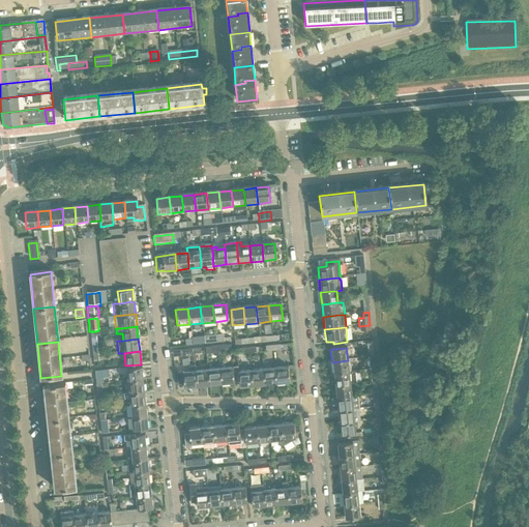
[(348,360),(332,362),(333,375),(349,373),(348,360)]
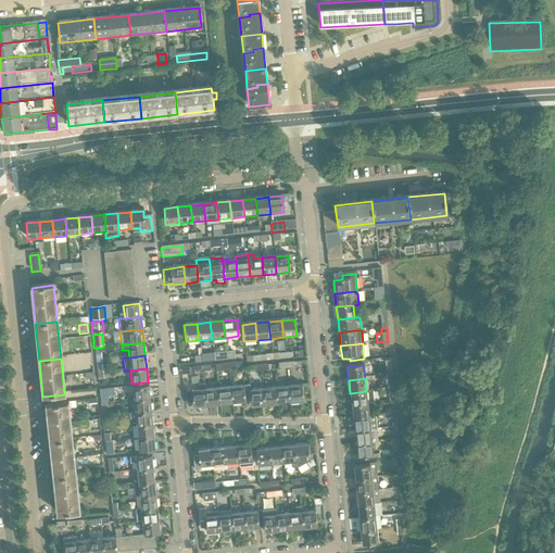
[(186,404),(192,403),(192,409),(205,407),(204,390),(203,385),(198,386),(199,391),(185,392),(186,404)]
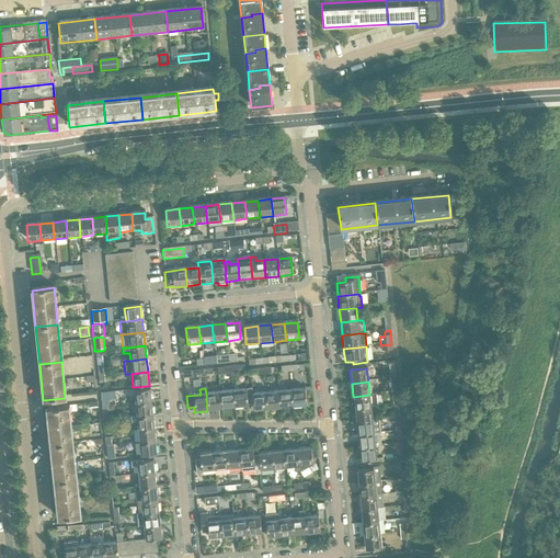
[(135,405),(151,402),(149,389),(134,391),(135,405)]
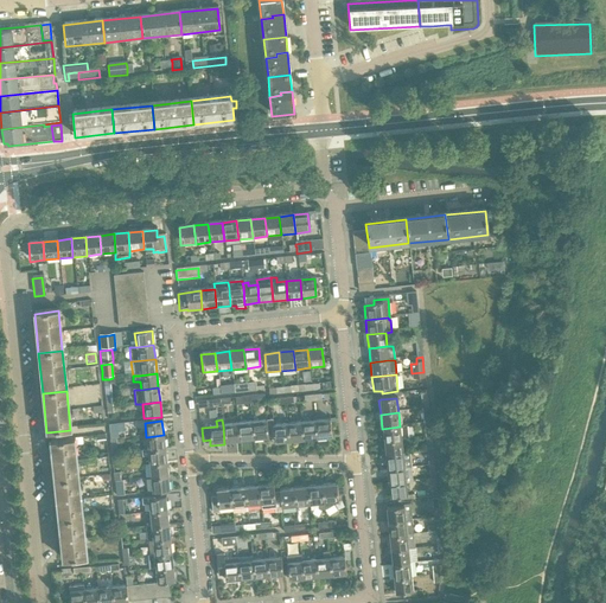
[(314,422),(317,441),(331,438),(330,421),(314,422)]
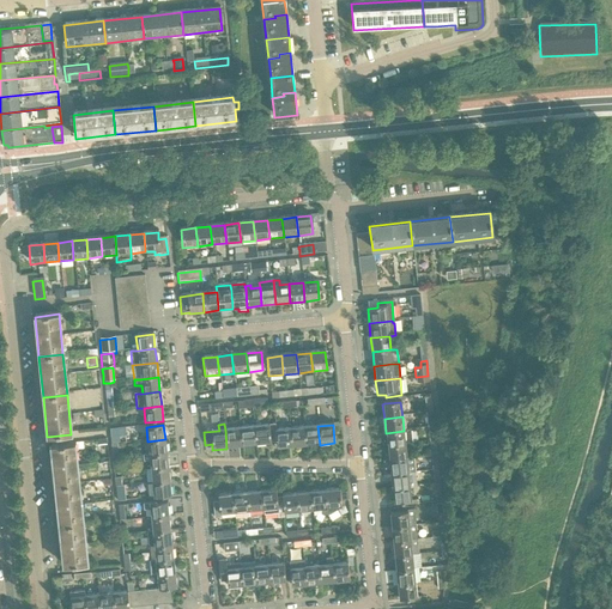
[(254,427),(256,445),(271,444),(270,433),(268,426),(254,427)]
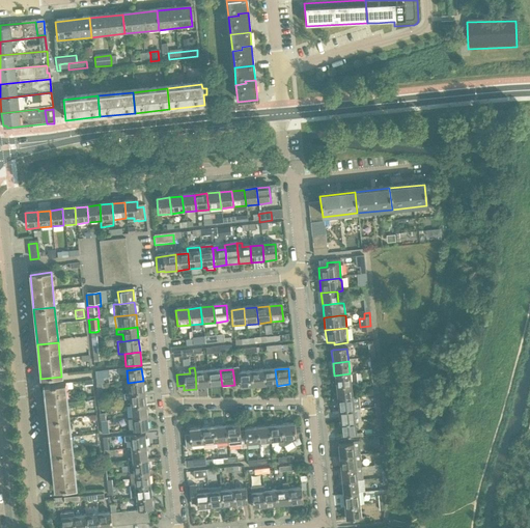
[(265,387),(277,386),(275,369),(262,371),(265,387)]
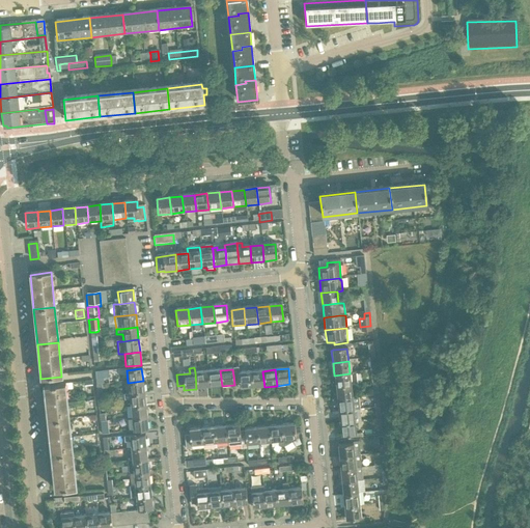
[(210,388),(222,386),(220,370),(207,371),(210,388)]
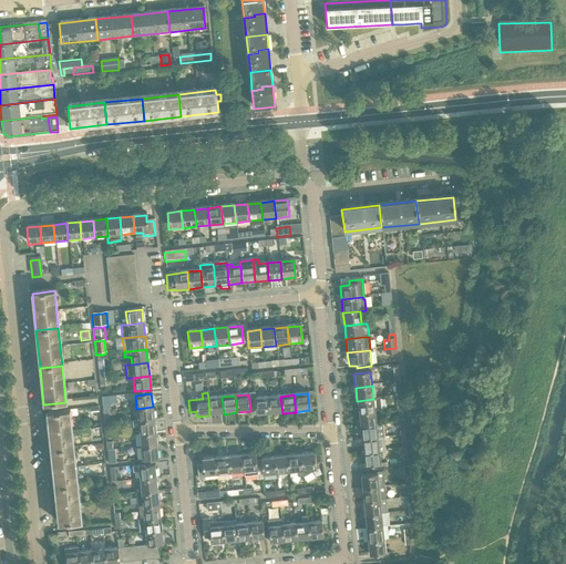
[(209,416),(224,414),(222,397),(208,398),(209,416)]
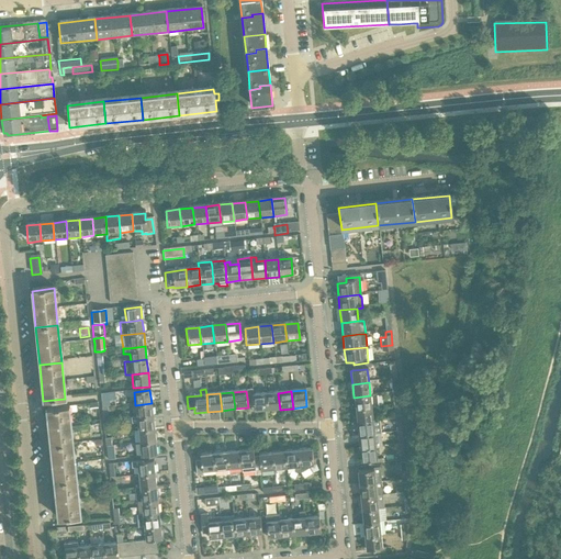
[(267,411),(280,410),(278,393),(265,394),(267,411)]
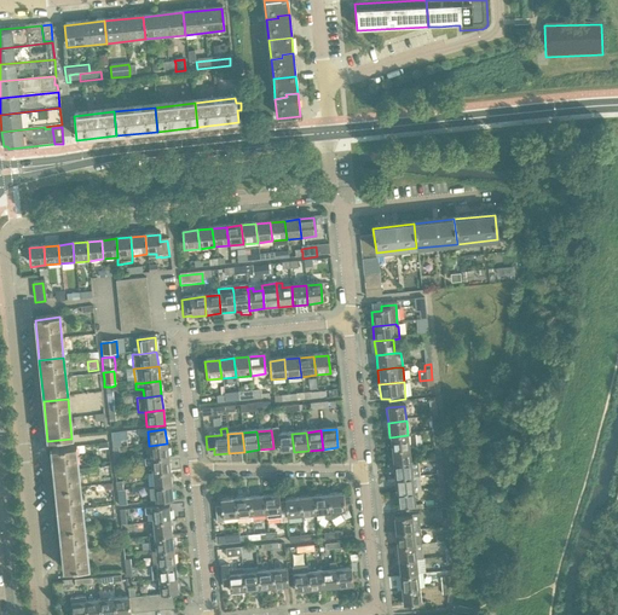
[(111,450),(120,450),(120,444),(117,444),(116,434),(109,435),(111,450)]
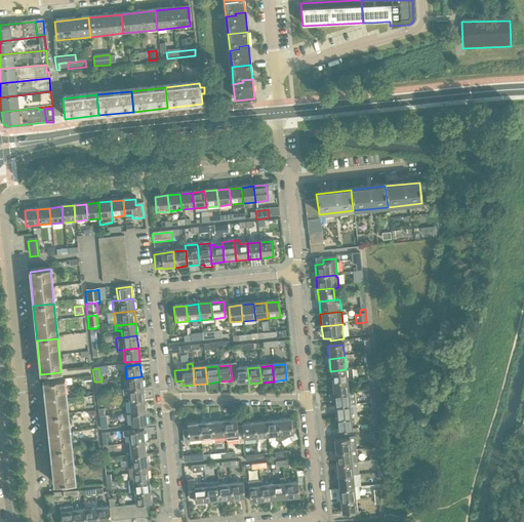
[(237,386),(249,384),(247,368),(235,369),(235,371),(236,380),(237,386)]
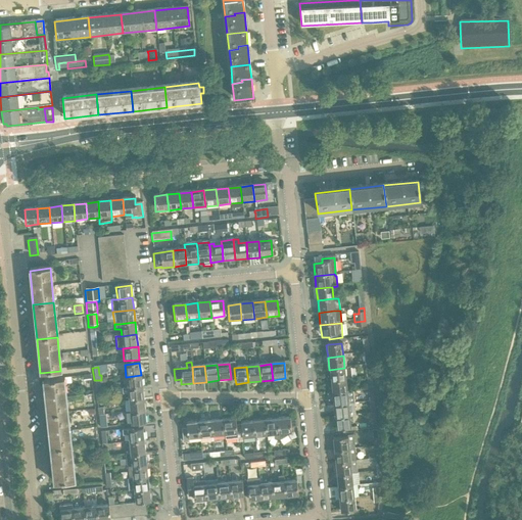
[(344,368),(329,370),(330,382),(345,380),(351,380),(350,367),(344,368)]
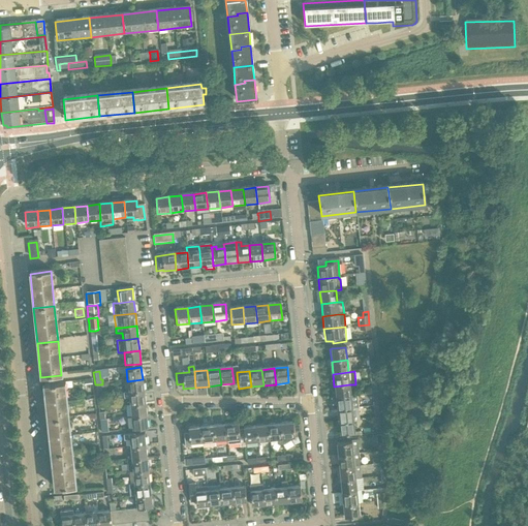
[(128,394),(144,392),(143,379),(127,381),(128,394)]
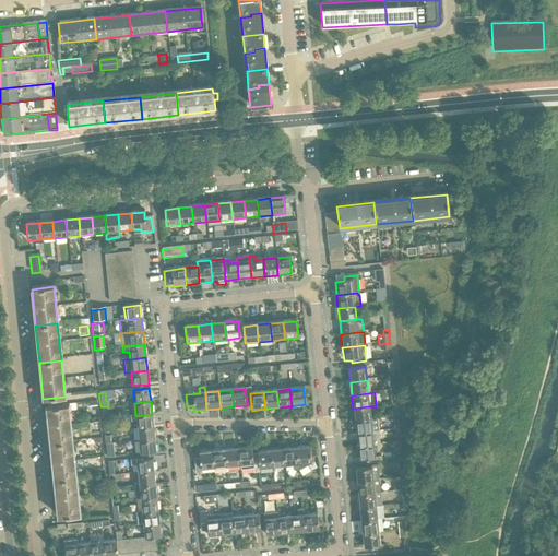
[(46,406),(48,429),(49,444),(72,441),(68,404),(46,406)]
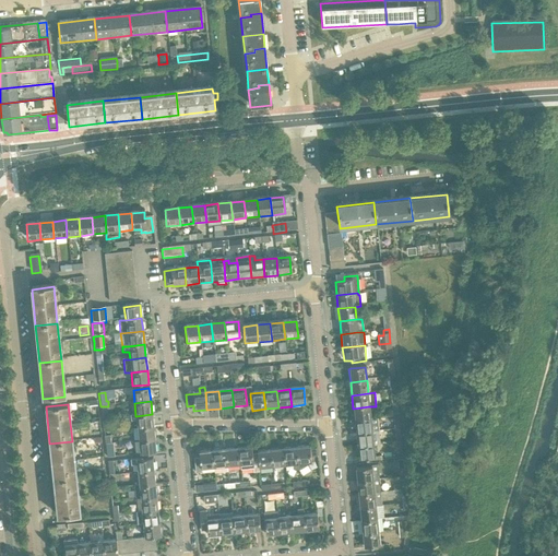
[(369,406),(353,409),(354,422),(371,420),(369,406)]
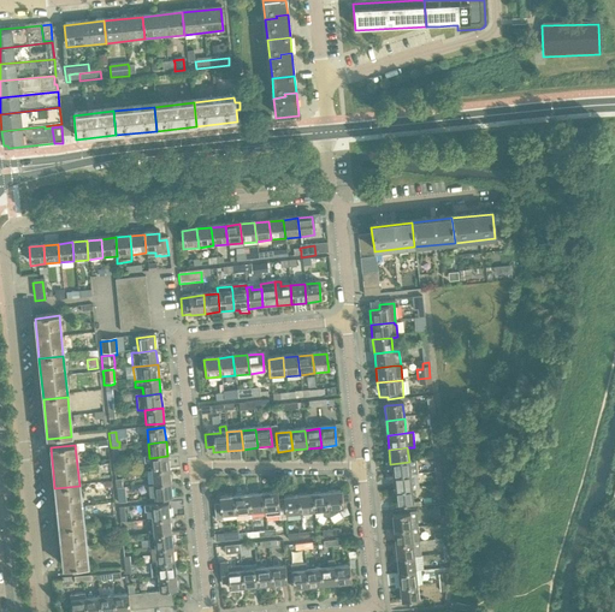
[(151,473),(169,470),(167,456),(149,458),(143,459),(143,465),(151,465),(151,473)]
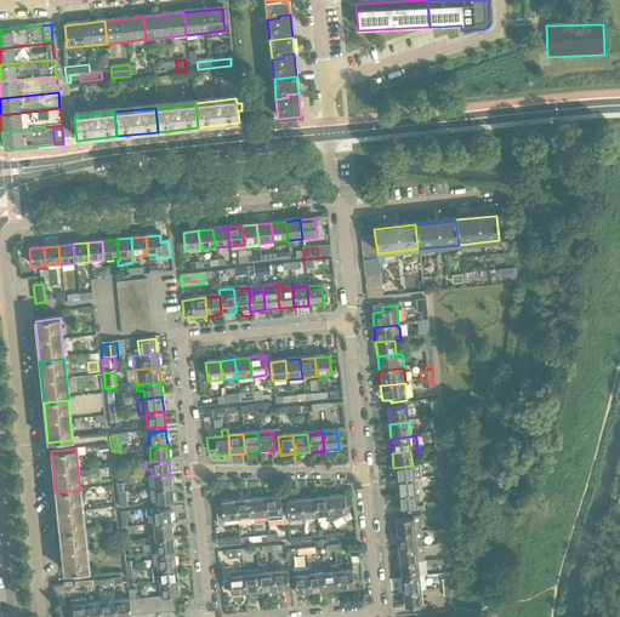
[(119,466),(113,466),(114,480),(126,479),(125,473),(120,473),(119,466)]
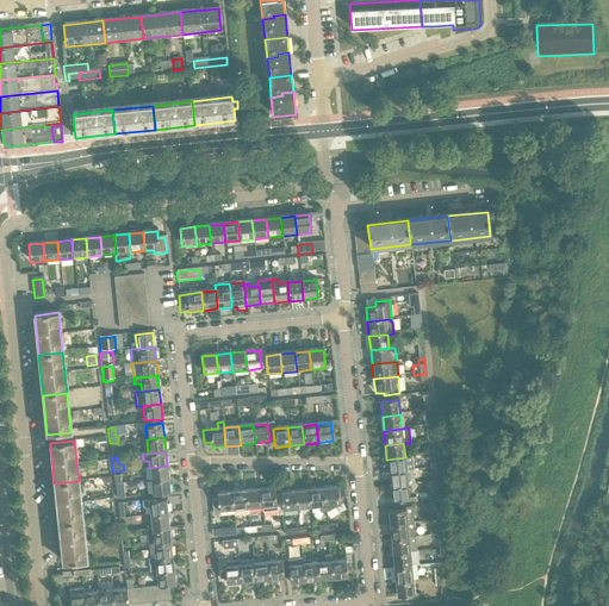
[(405,457),(386,460),(389,474),(406,472),(412,472),(411,457),(405,457)]
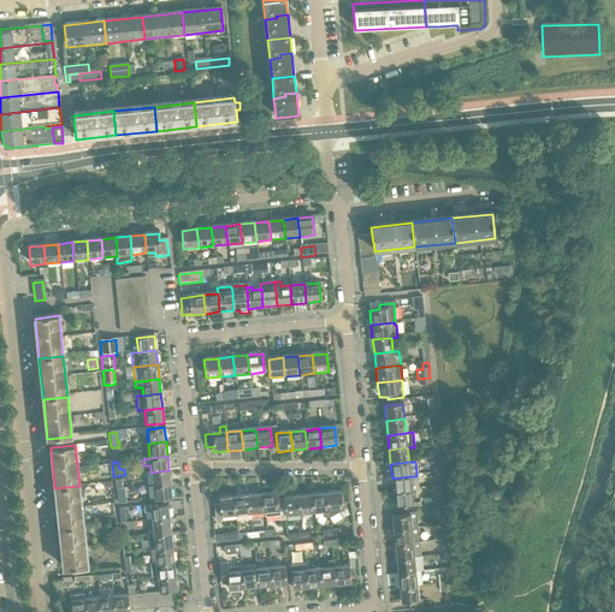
[(153,487),(170,485),(169,470),(151,473),(153,487)]
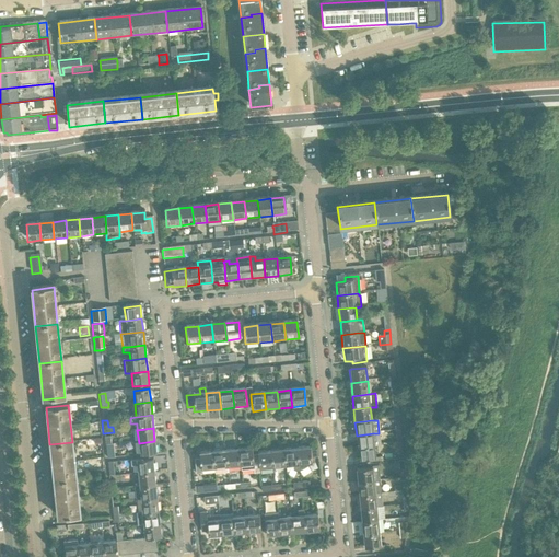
[(373,433),(357,436),(358,449),(374,447),(381,447),(379,433),(373,433)]
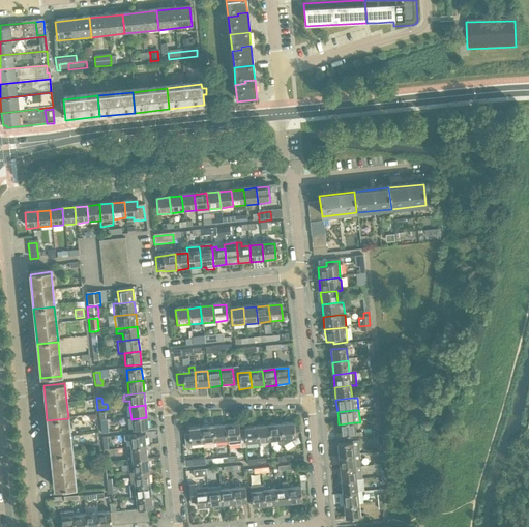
[(146,417),(131,419),(133,432),(148,430),(146,417)]
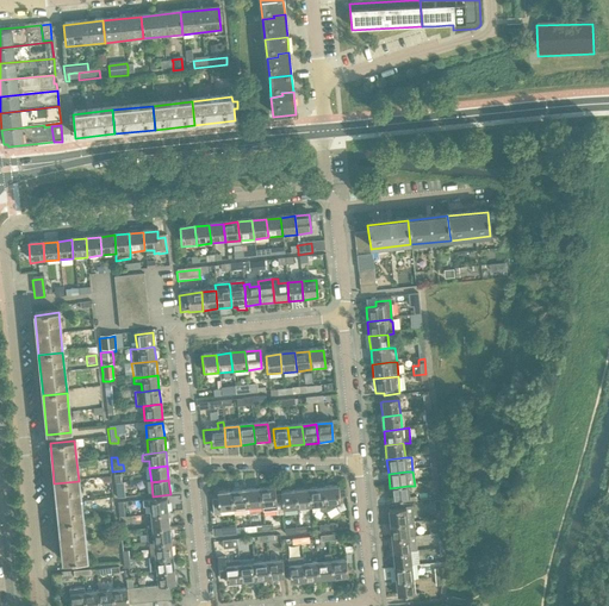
[(58,524),(82,522),(79,481),(54,483),(58,524)]
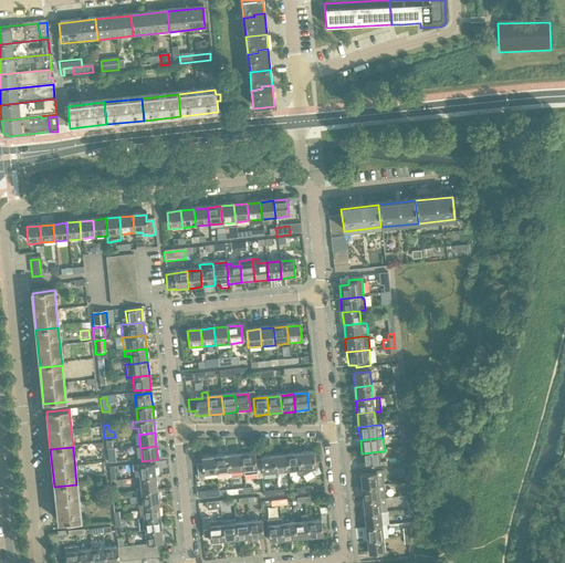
[(378,451),(362,454),(363,467),(379,465),(378,451)]
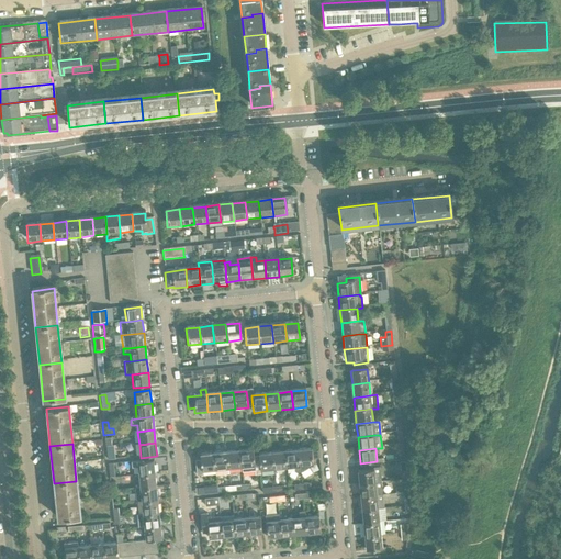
[(253,450),(239,451),(240,469),(242,474),(255,472),(255,477),(260,477),(259,472),(258,458),(253,458),(253,450)]
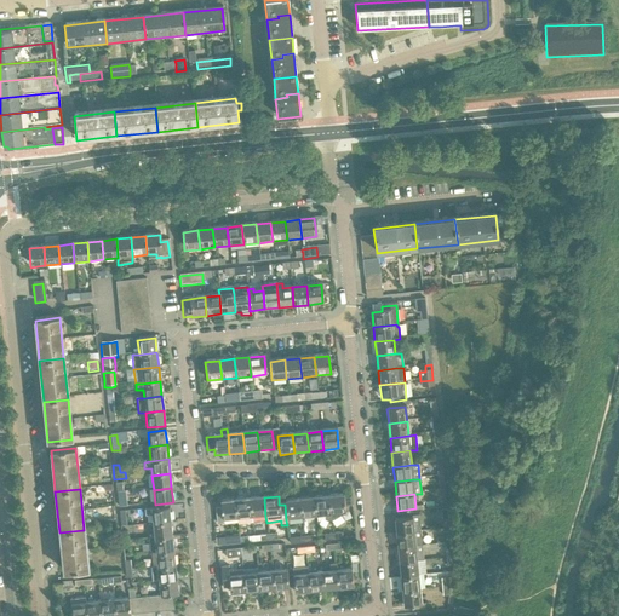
[(343,496),(328,498),(331,516),(332,523),(333,523),(340,518),(339,514),(345,514),(344,508),(344,500),(343,496)]
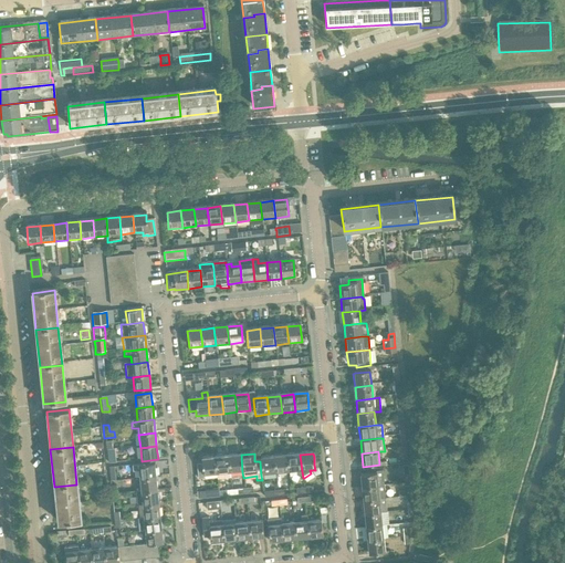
[(241,455),(228,457),(229,473),(242,472),(241,455)]
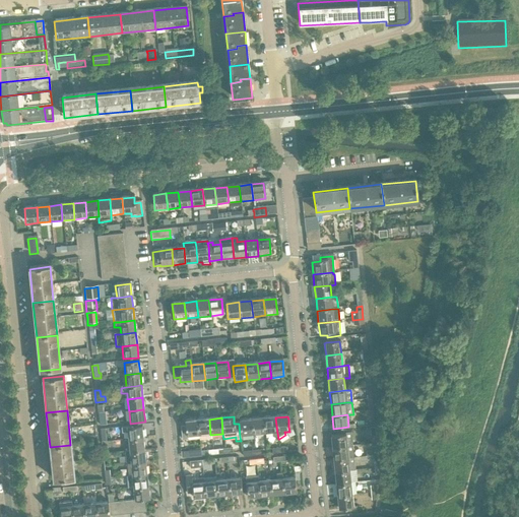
[(275,417),(263,418),(265,434),(271,434),(272,439),(278,439),(277,433),(275,417)]
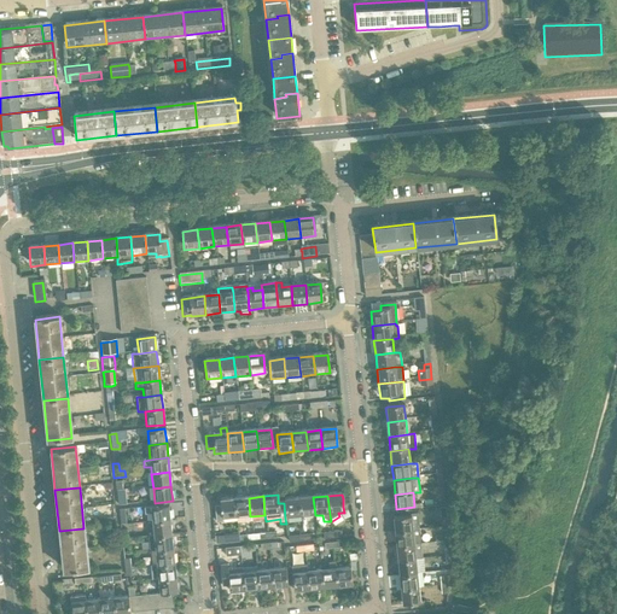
[(313,497),(298,498),(301,518),(315,515),(313,497)]
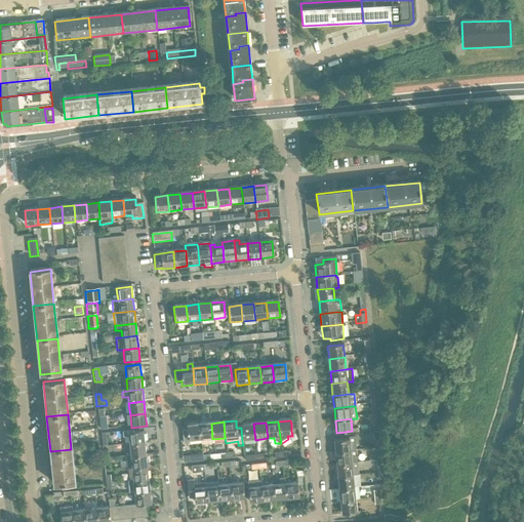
[(211,424),(198,425),(200,440),(201,446),(213,445),(212,439),(211,424)]
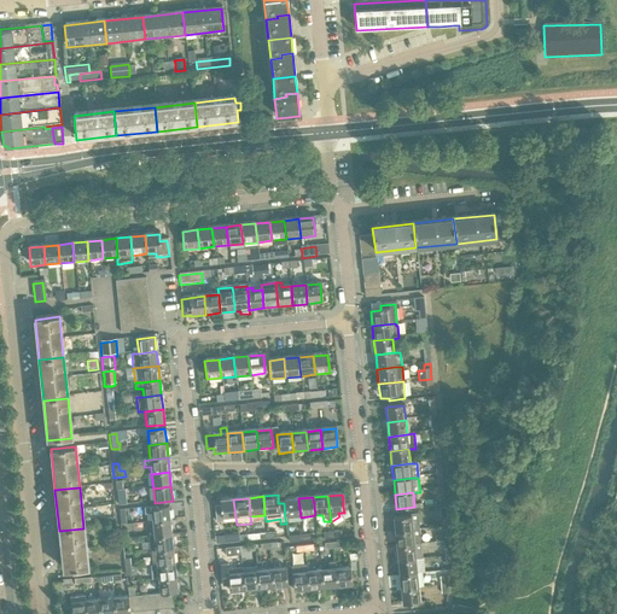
[(294,500),(284,501),(284,503),(285,519),(301,518),(298,498),(294,500)]
